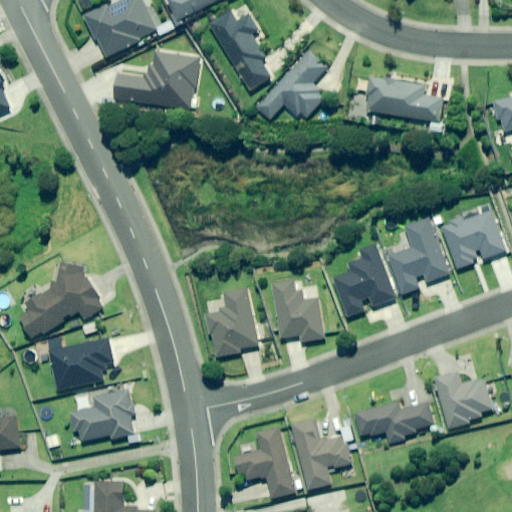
[(156,29),(142,0),(117,0),(84,16),(95,40),(99,38),(107,55),(141,39),(140,36),(156,29)]
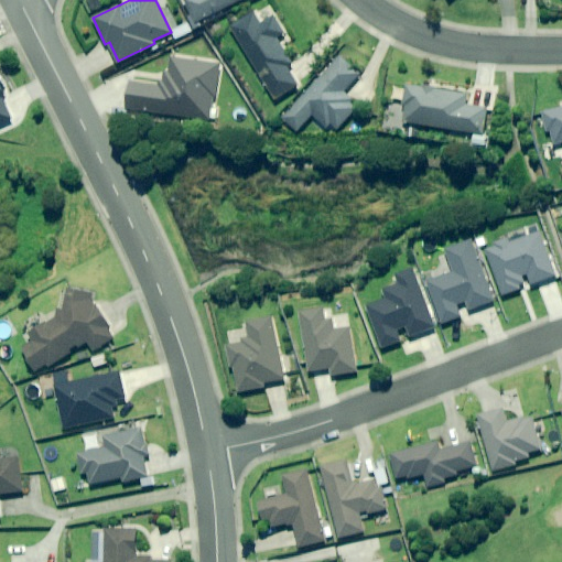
[(185,0),(195,20),(235,0),(185,0)]
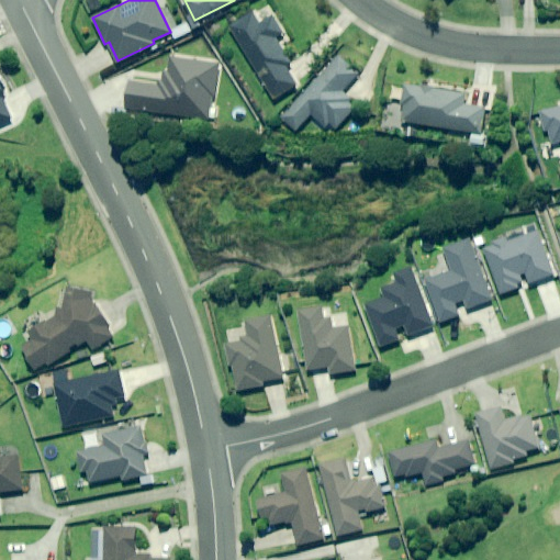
[(259,23),(253,11),(230,25),(275,98),(298,84),(286,65),(290,62),(276,37),(283,33),(272,14),(259,23)]
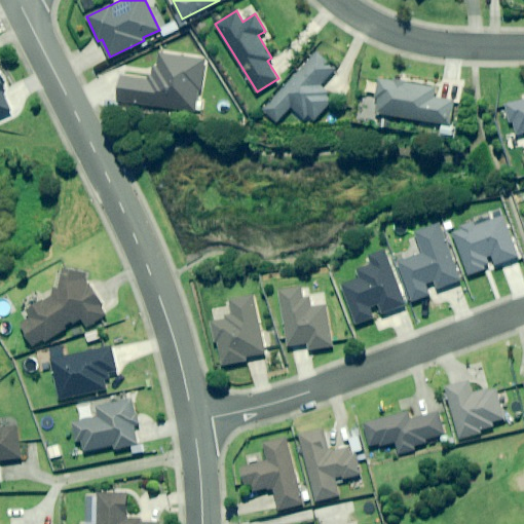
[(336,66),(317,50),(294,77),(292,76),(264,108),(278,120),(291,106),(304,117),(307,113),(315,120),(335,98),(326,89),(320,84),(336,66)]
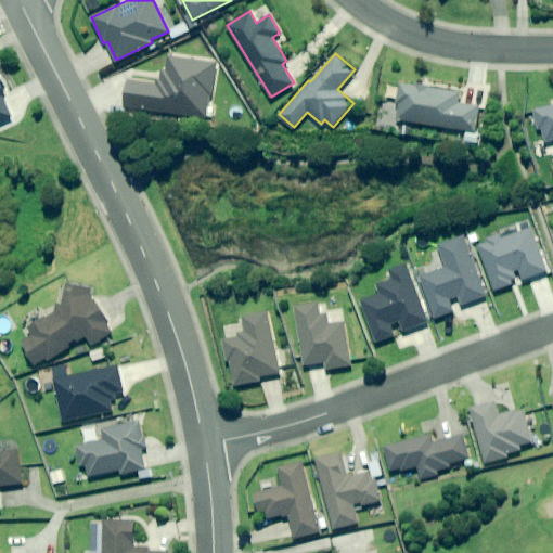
[(153,77),(152,82),(126,79),(123,106),(205,117),(213,62),(168,55),(166,69),(159,68),(157,77),(153,77)]
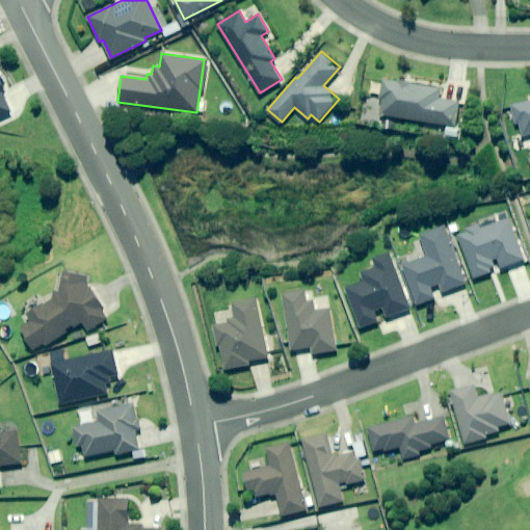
[(0,114),(10,110),(0,87),(0,85),(3,83),(0,76),(0,114)]
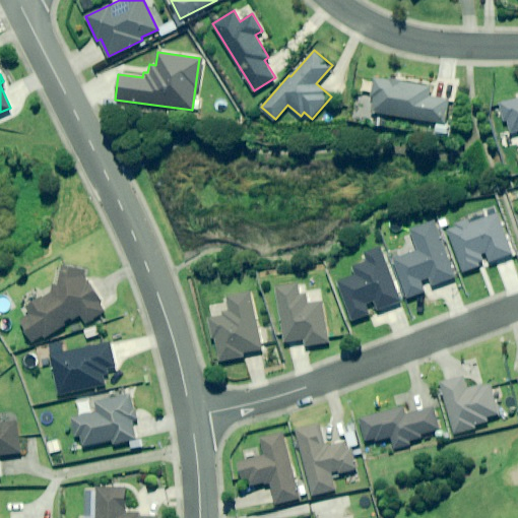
[(431,84),(375,77),(371,111),(412,116),(411,118),(446,123),(449,99),(429,96),(431,84)]
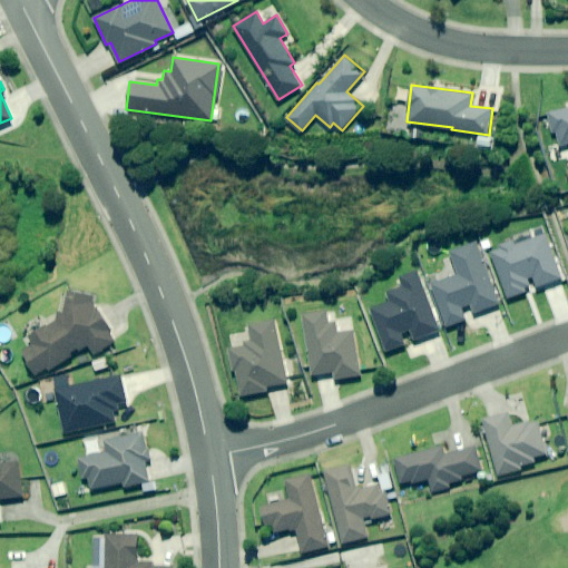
[(567,107),(547,113),(550,130),(555,129),(558,146),(567,143),(567,107)]
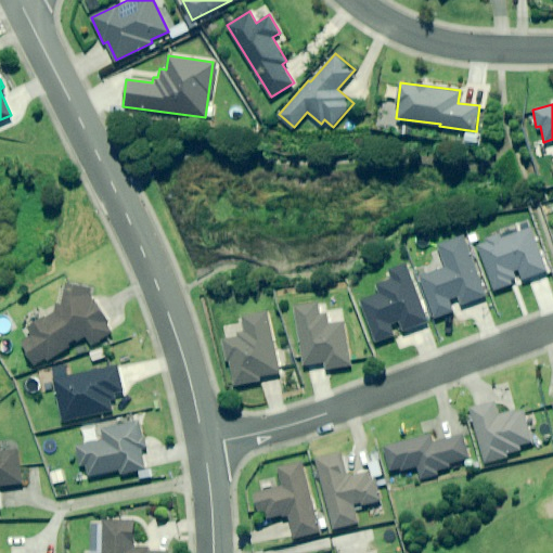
[(545,271),(530,227),(504,236),(503,233),(478,242),(493,288),(545,271)]
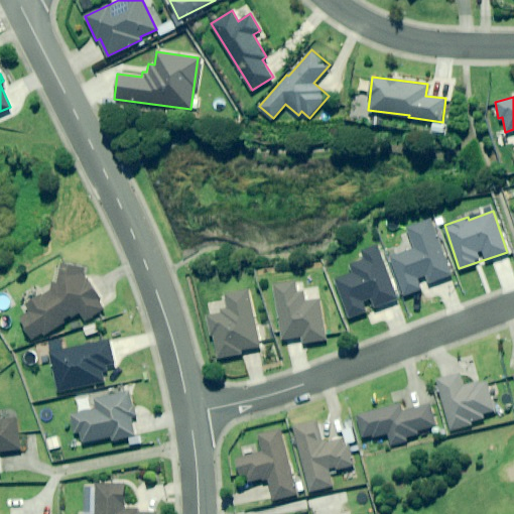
[(450,275),(431,220),(406,228),(413,249),(391,256),(404,294),(420,289),(417,278),(427,275),(429,282),(450,275)]
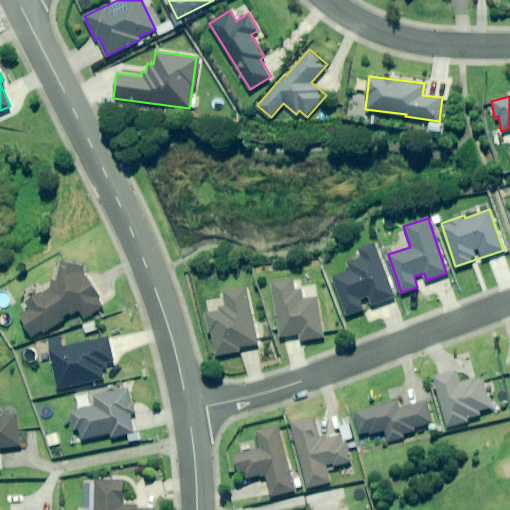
[(393,295),(374,243),(360,248),(363,257),(350,262),(353,270),(335,276),(349,314),(363,309),(359,299),(369,295),(372,303),(393,295)]
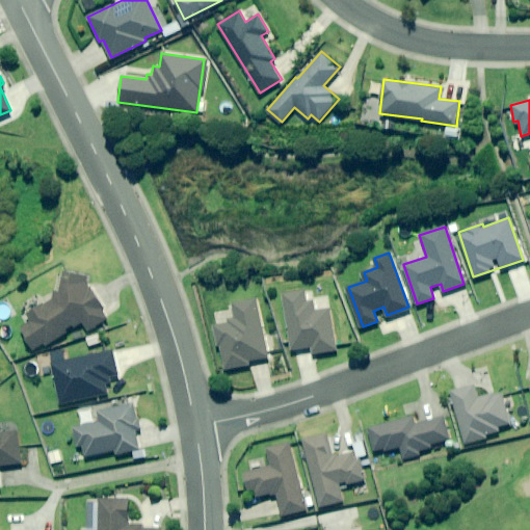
[(106,318),(80,269),(61,279),(64,286),(51,293),(54,297),(24,313),(28,321),(19,326),(30,348),(82,322),(85,328),(106,318)]
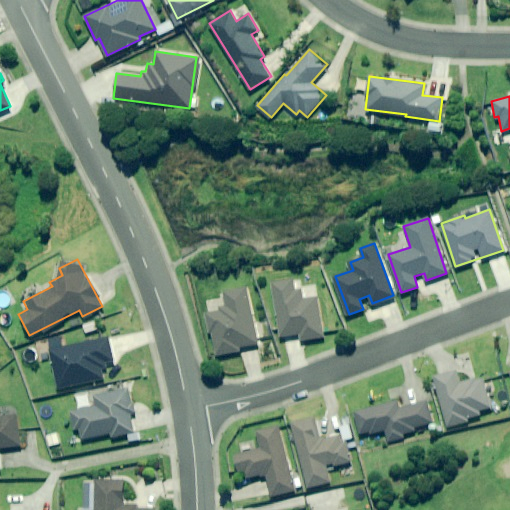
[(294,289),(293,280),(272,284),(281,337),(299,333),(300,339),(323,335),(317,297),(303,299),(301,288),(294,289)]
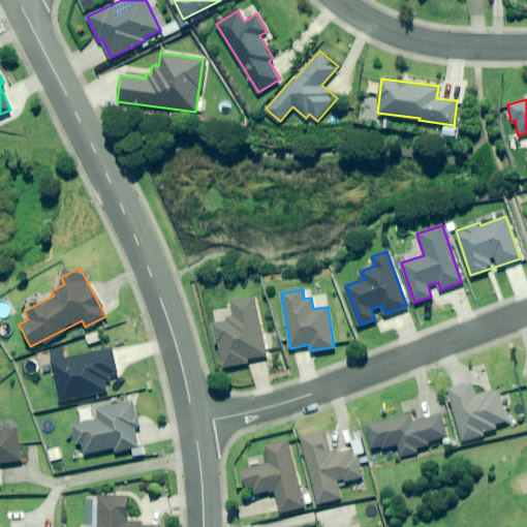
[(265,355),(255,296),(231,300),(235,319),(212,323),(215,342),(217,342),(221,366),(246,362),(246,359),(265,355)]
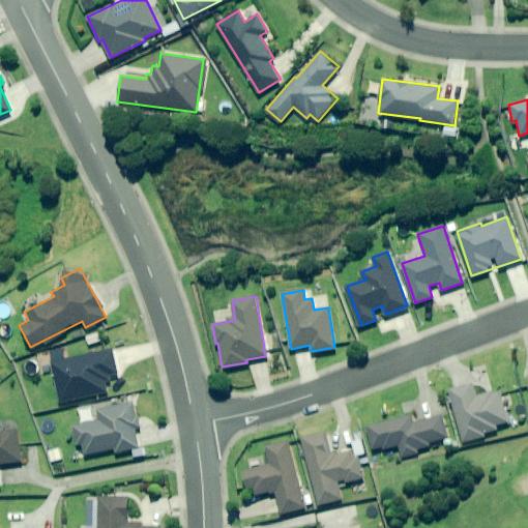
[(106,393),(104,381),(110,380),(109,374),(116,373),(111,348),(51,360),(59,403),(106,393)]
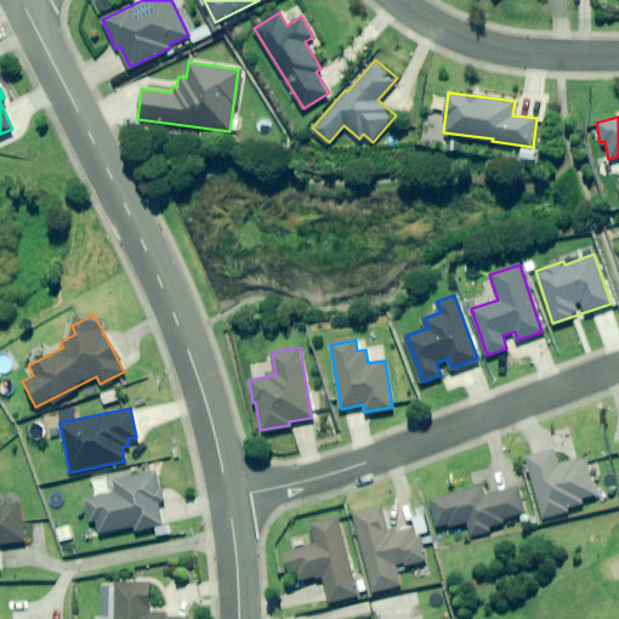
[(556,463),(552,449),(526,456),(540,516),(581,505),(579,497),(592,493),(583,456),(556,463)]
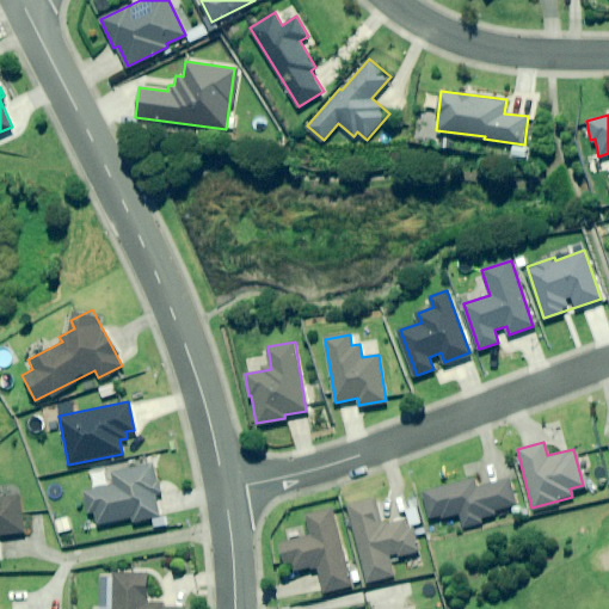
[(159,493),(152,462),(109,473),(111,484),(81,491),(86,511),(93,509),(97,522),(131,514),(133,521),(158,514),(153,494),(159,493)]
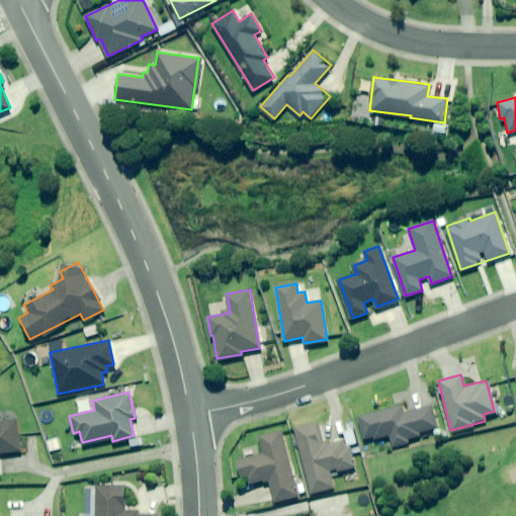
[(404,412),(402,404),(356,415),(362,439),(389,433),(392,446),(406,442),(404,434),(436,427),(431,406),(404,412)]
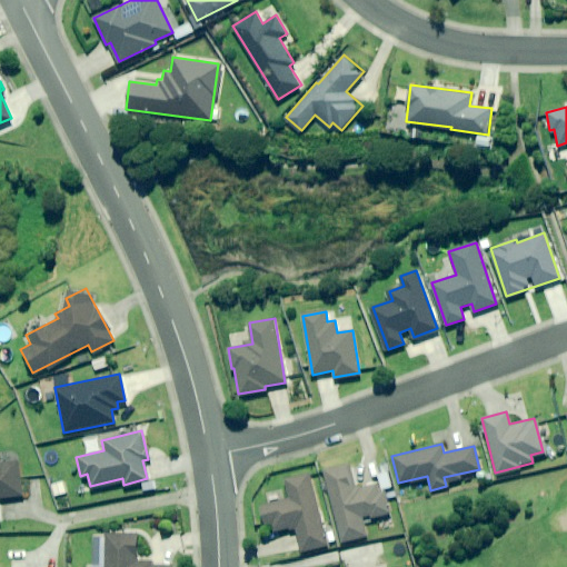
[(0,497),(23,494),(19,460),(0,461),(0,497)]
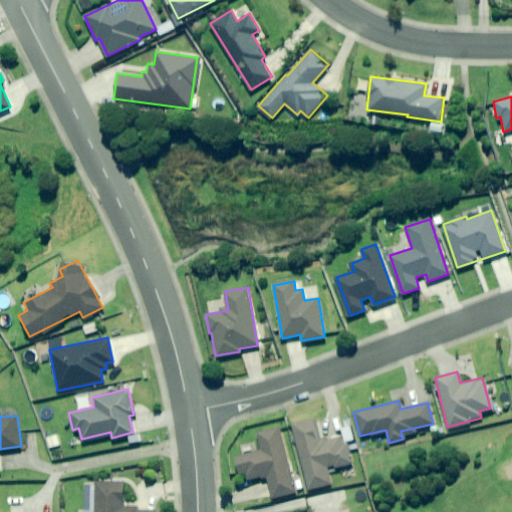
[(320,441),(314,418),(292,424),(308,488),(331,482),(327,468),(350,462),(343,435),(320,441)]
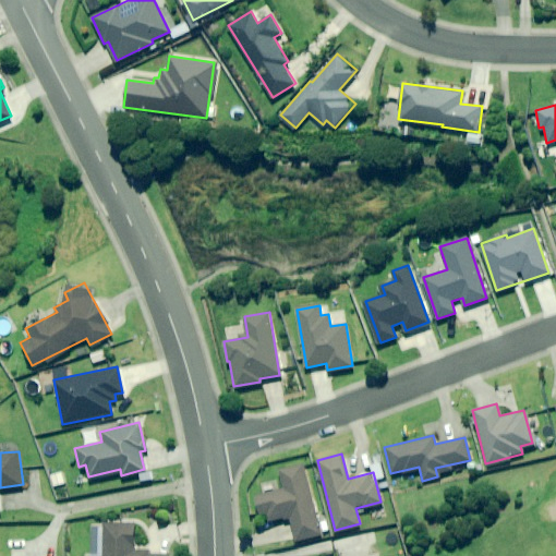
[(319,533),(303,464),(279,470),(283,488),(255,495),(260,514),(267,512),(269,520),(289,515),(294,540),(319,533)]
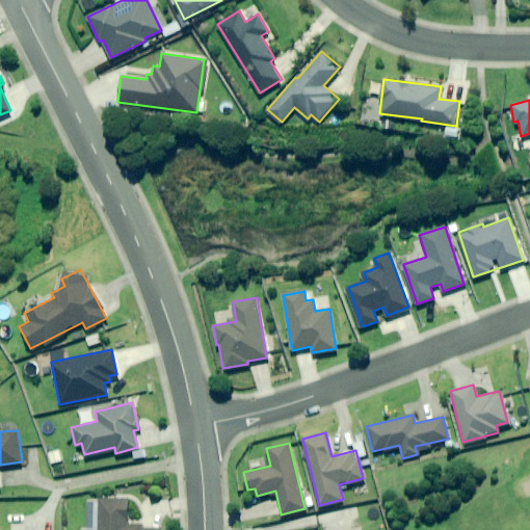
[(159,529),(160,528),(141,527),(141,524),(127,524),(128,499),(97,498),(97,501),(95,529),(159,529)]
